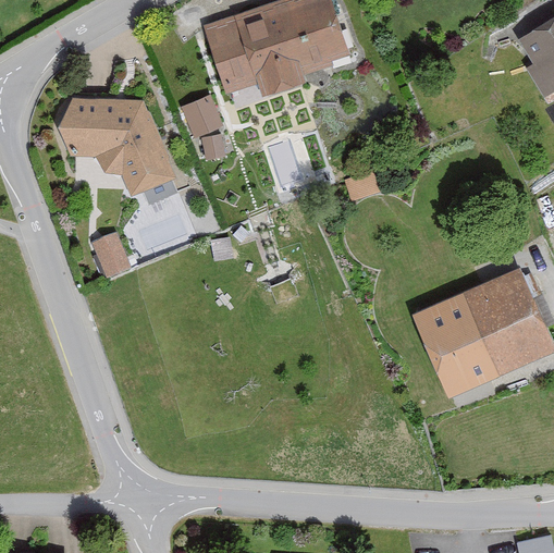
[(348,54),(330,0),(279,0),(202,25),(225,93),(258,82),(262,94),(306,80),(303,70),(348,54)]
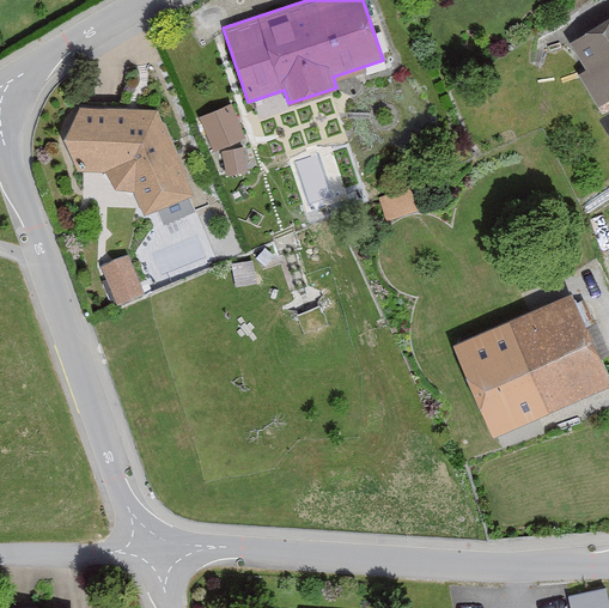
[(608,16),(568,41),(585,68),(578,73),(597,104),(608,97),(608,16)]
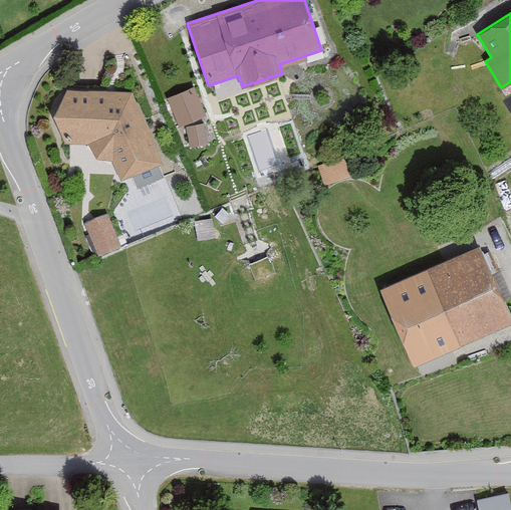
[(206,115),(193,88),(169,99),(181,126),(206,115)]
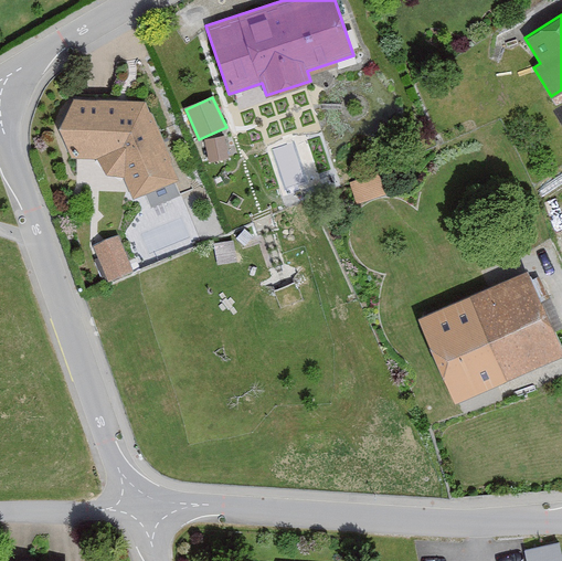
[(105,176),(123,179),(133,199),(179,178),(145,103),(74,102),(59,129),(73,158),(99,158),(105,176)]
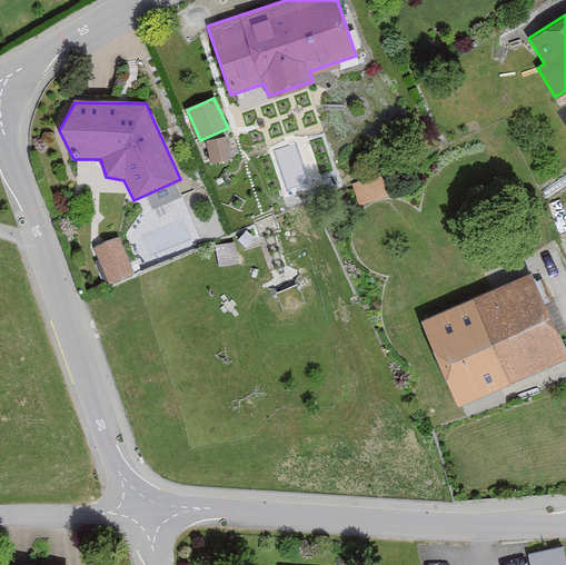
[(230,159),(226,137),(208,140),(211,161),(230,159)]
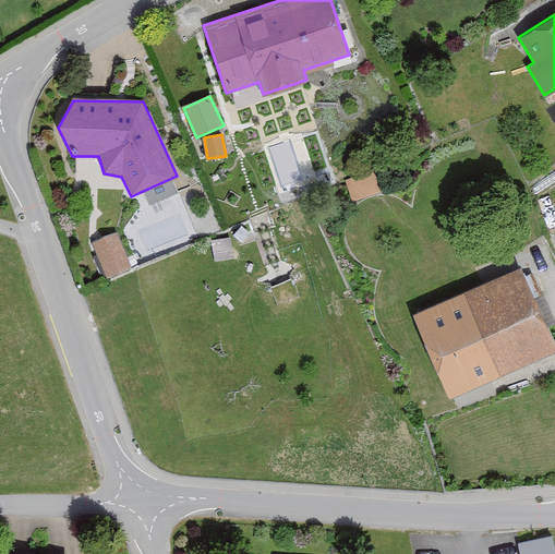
[(131,269),(116,235),(93,244),(108,279),(131,269)]
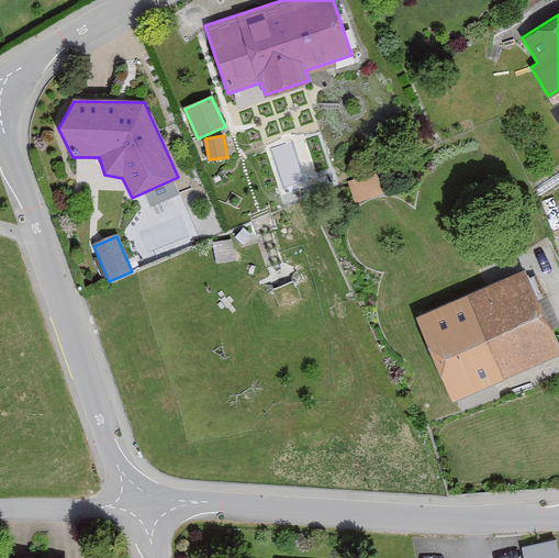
[(558,325),(524,249),(420,296),(457,379),(558,334),(558,325)]
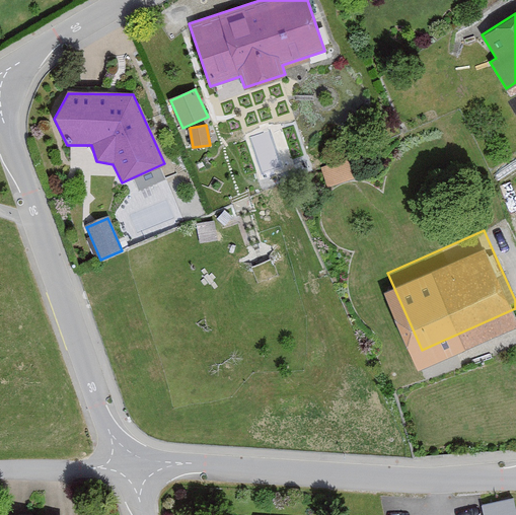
[(515,496),(482,503),(484,514),(515,514),(515,496)]
